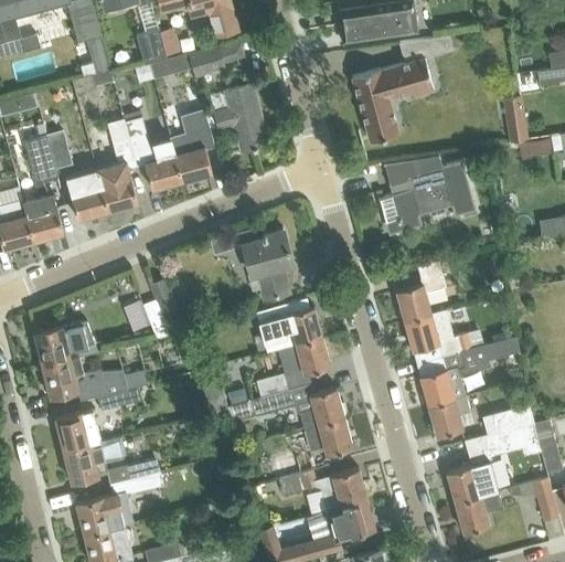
[(0,0),(0,55),(0,56),(22,51),(40,46),(36,35),(20,40),(16,22),(67,8),(72,6),(70,0),(0,0)]
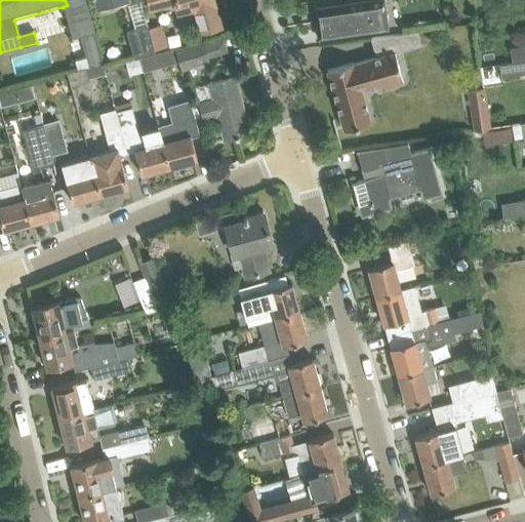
[(178,15),(195,11),(201,35),(220,30),(215,9),(212,0),(148,0),(152,12),(176,6),(178,15)]
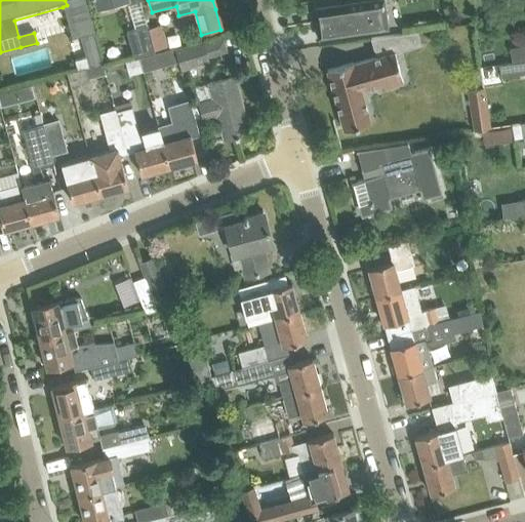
[(315,11),(319,41),(388,31),(384,1),(315,11)]
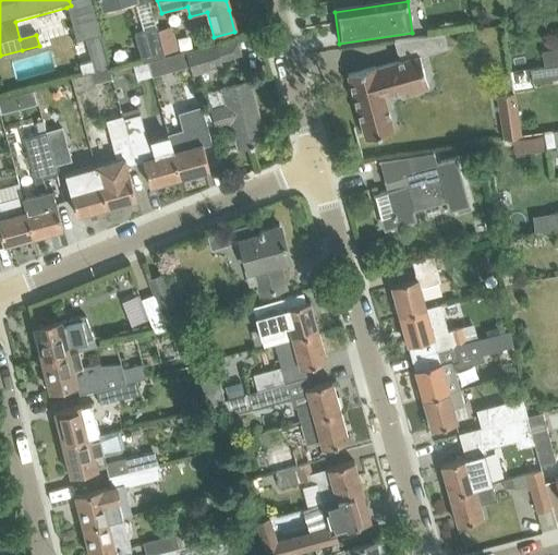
[(147,65),(148,64),(166,60),(164,55),(157,31),(156,27),(143,31),(144,35),(134,37),(142,61),(142,64),(147,62),(147,65)]
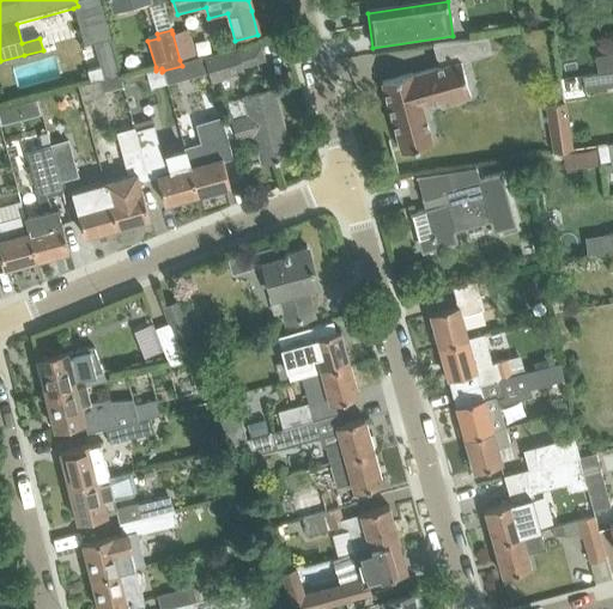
[(195,56),(188,30),(173,34),(180,60),(195,56)]
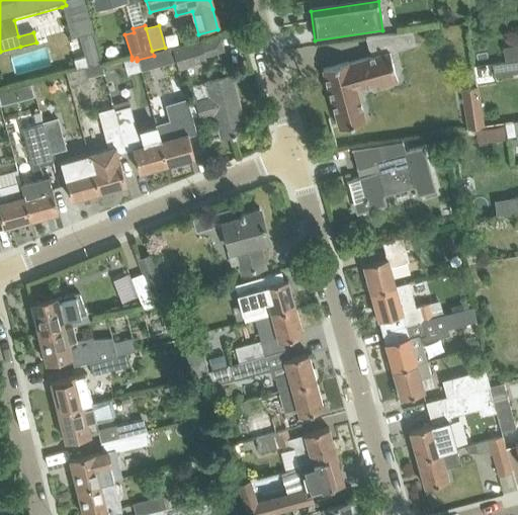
[(418,47),(414,33),(366,40),(366,41),(393,37),(398,53),(418,47)]
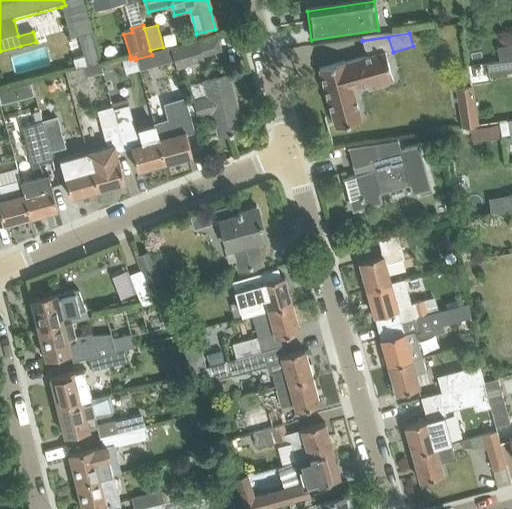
[(84,57),(72,60),(75,69),(97,63),(90,34),(79,37),(84,57)]
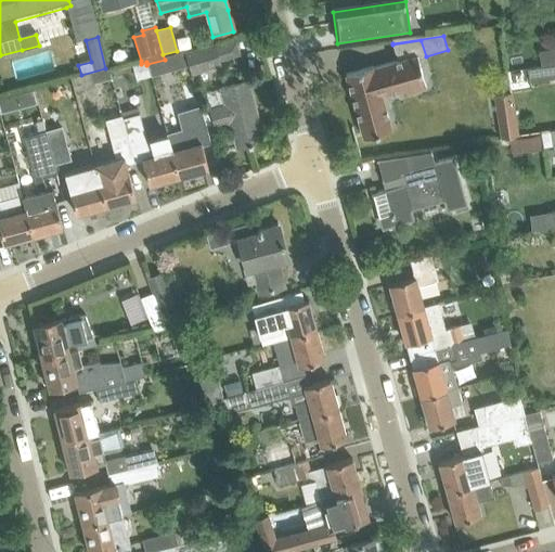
[(215,45),(185,53),(190,67),(192,76),(221,67),(215,45)]
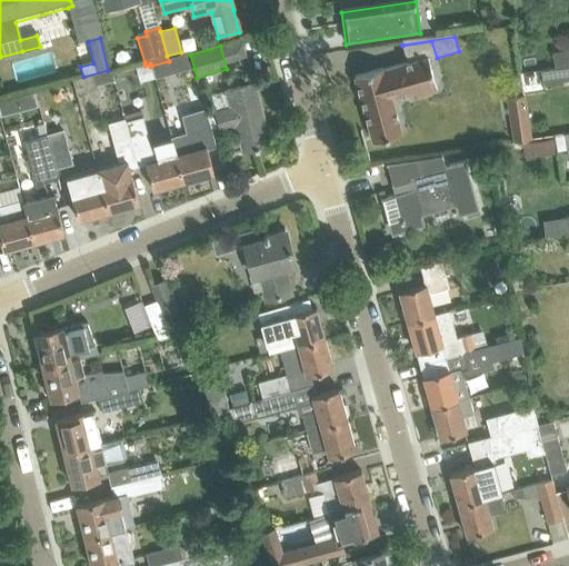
[(568,51),(552,55),(556,70),(568,67),(568,51)]
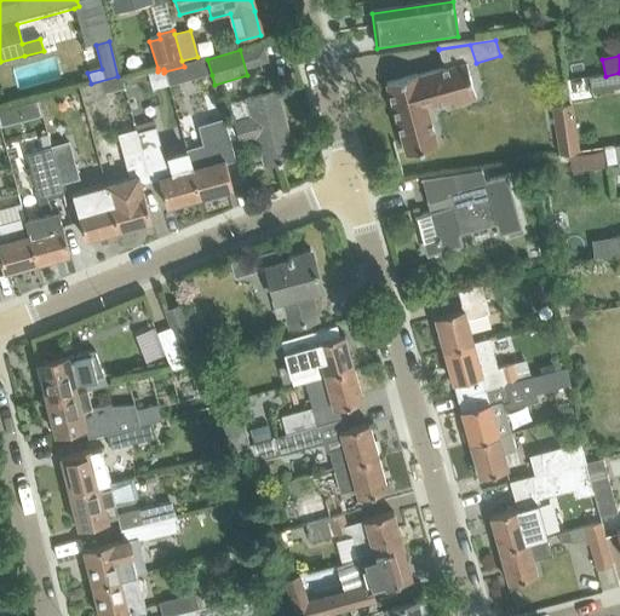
[(165,72),(170,87),(212,75),(207,59),(184,67),(165,72)]
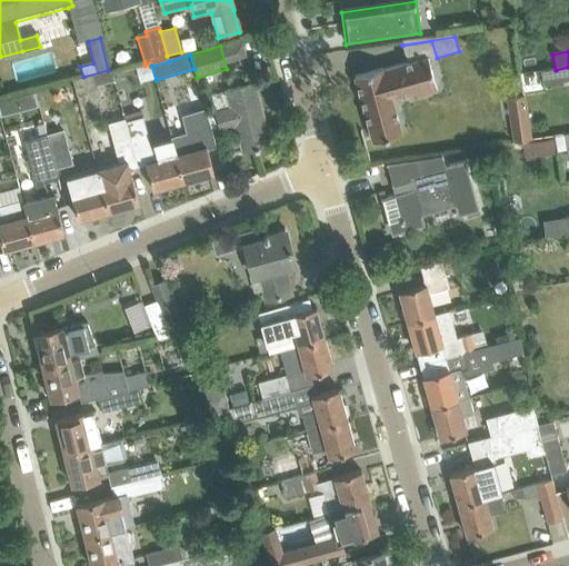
[(355,79),(372,144),(402,135),(393,101),(415,95),(417,101),(437,95),(427,59),(385,71),(383,70),(355,79)]
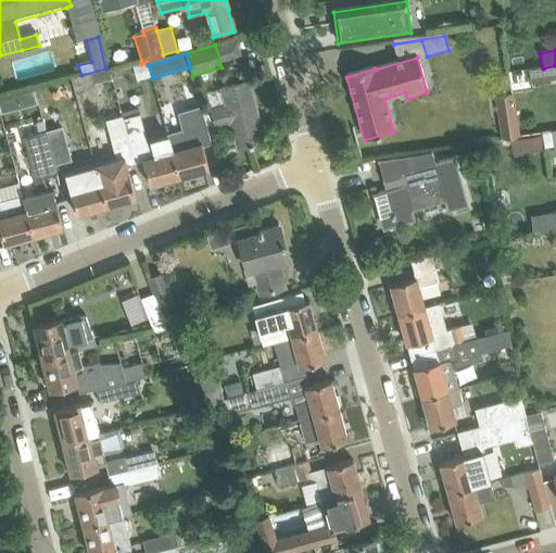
[(555,79),(555,65),(543,68),(529,70),(530,84),(555,79)]
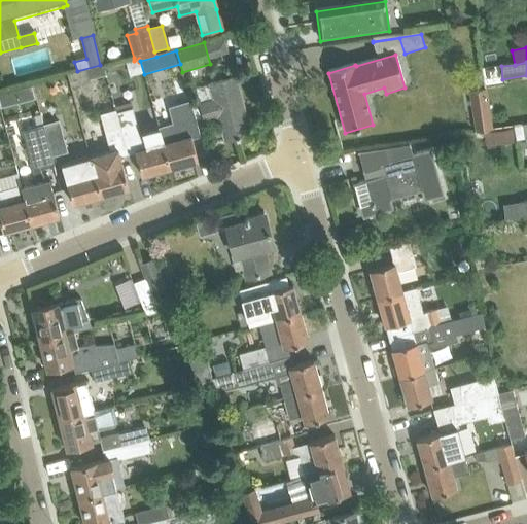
[(106,75),(103,64),(66,74),(70,90),(91,83),(90,79),(106,75)]
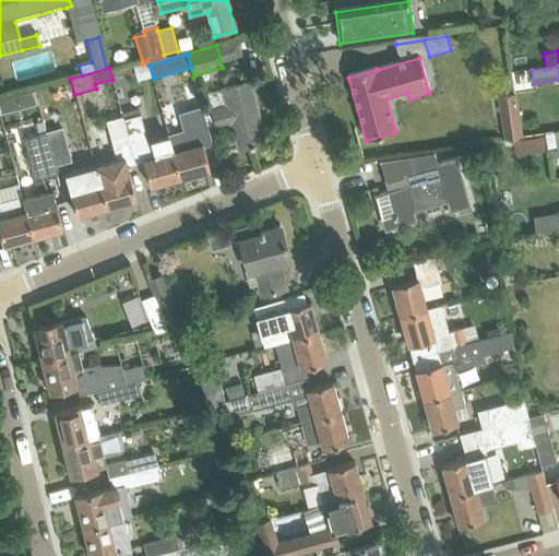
[(266,144),(250,83),(223,91),(223,92),(207,96),(217,129),(232,125),(239,152),(251,149),(251,150),(256,149),(256,148),(266,144)]
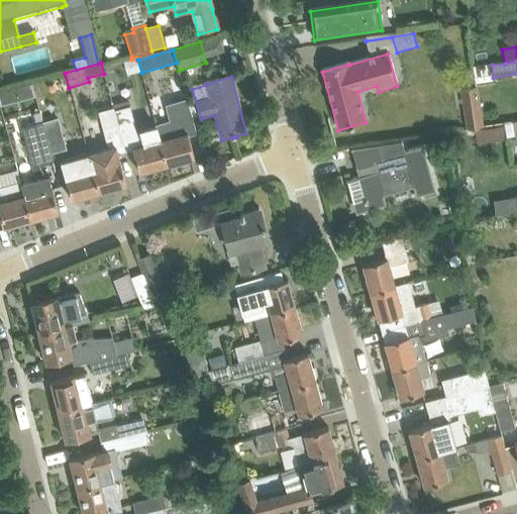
[(17,88),(0,92),(0,107),(21,102),(17,88)]
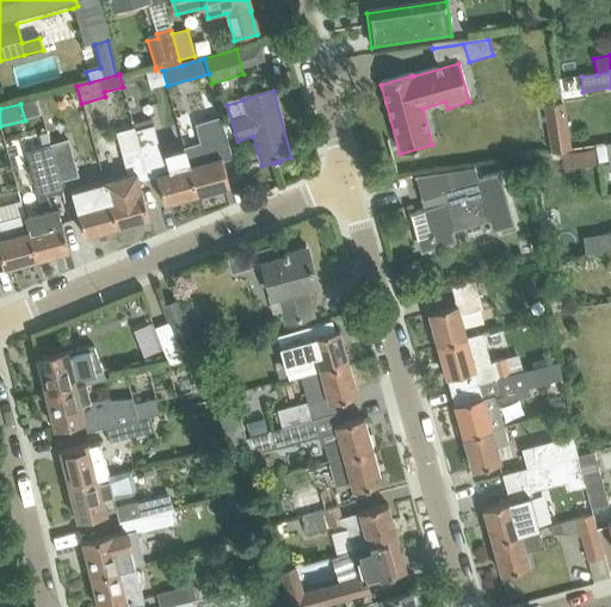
[(563,104),(544,107),(548,130),(567,128),(563,104)]
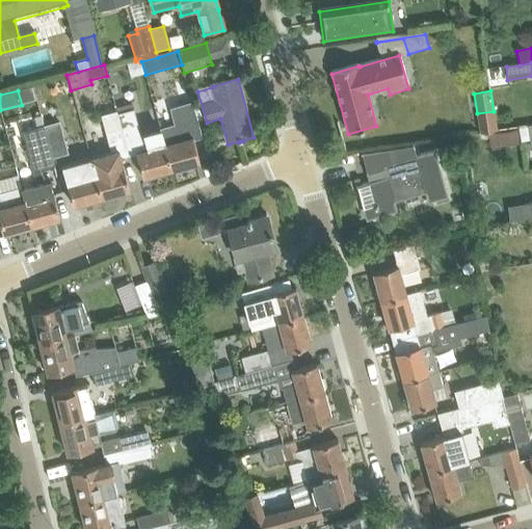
[(161,130),(161,132),(162,135),(171,172),(201,163),(193,139),(202,137),(196,117),(192,103),(169,109),(175,126),(161,130)]
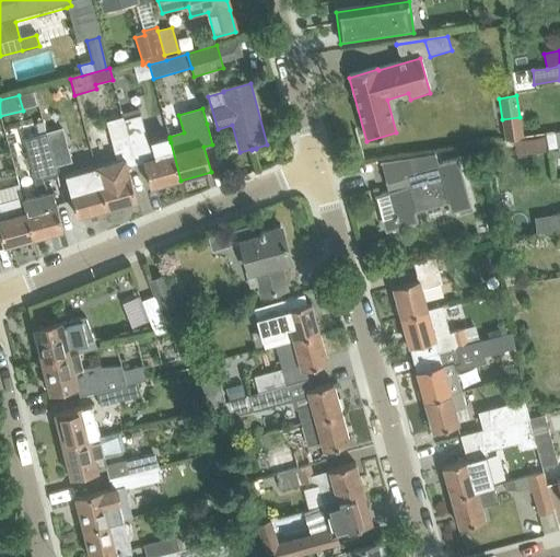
[(171,142),(170,139),(147,144),(139,117),(124,120),(133,159),(136,165),(143,163),(151,189),(181,181),(171,142)]
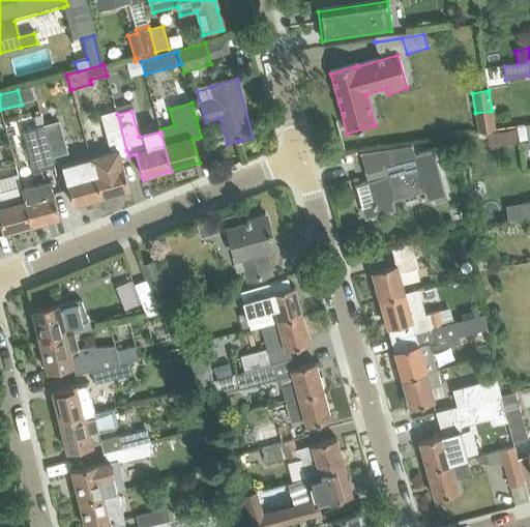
[(492,111),(475,113),(478,134),(495,130),(492,111)]
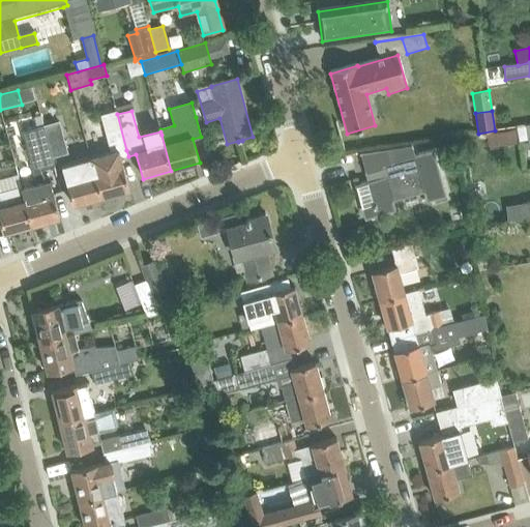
[(123,167),(119,152),(126,150),(117,114),(101,118),(111,154),(90,159),(101,199),(130,192),(123,167)]
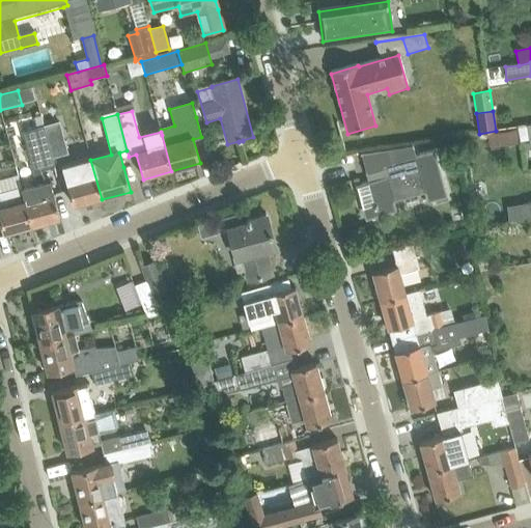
[(55,123),(43,127),(44,128),(51,157),(66,153),(59,128),(56,129),(55,123)]
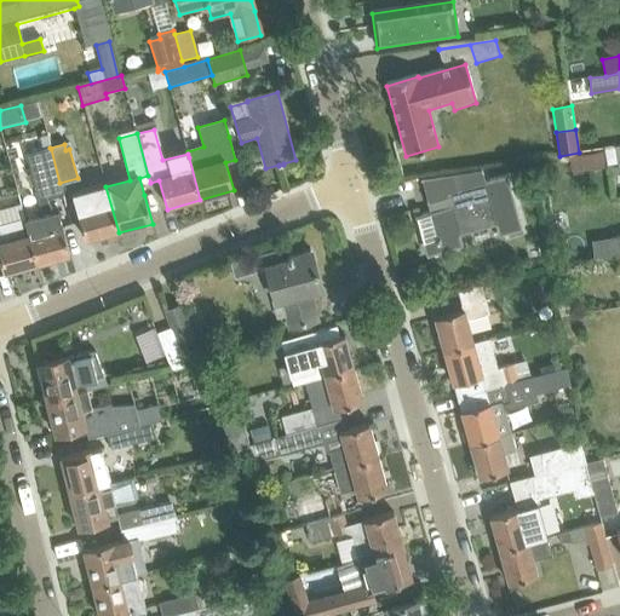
[(619,147),(614,148),(615,150),(569,159),(572,172),(619,163),(619,147)]
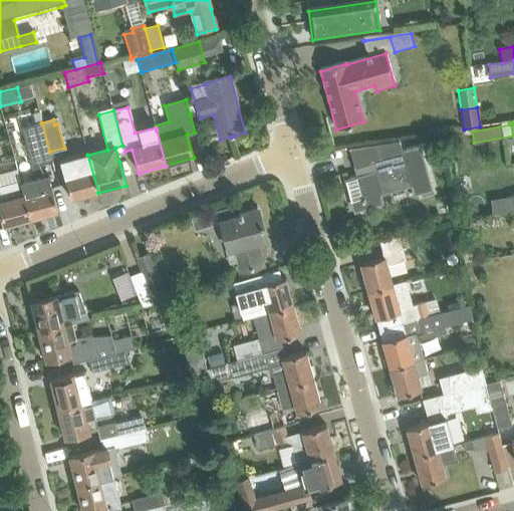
[(42,123),(21,130),(35,179),(41,177),(38,167),(52,163),(49,152),(42,123)]
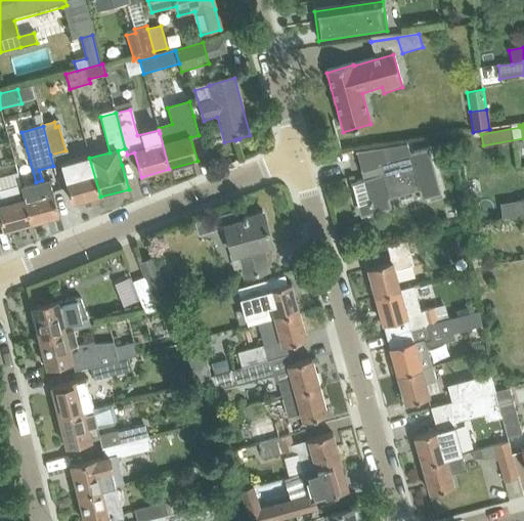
[(449,138),(438,140),(440,153),(451,150),(449,138)]
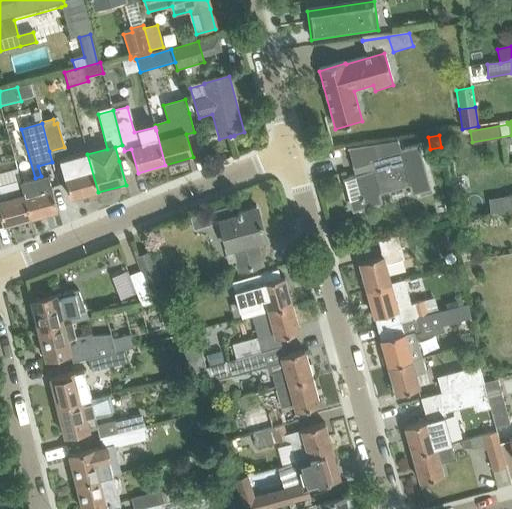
[(357,177),(344,180),(350,202),(360,199),(363,210),(382,205),(380,196),(410,187),(412,197),(432,191),(419,146),(401,152),(398,142),(349,150),(355,169),(357,177)]
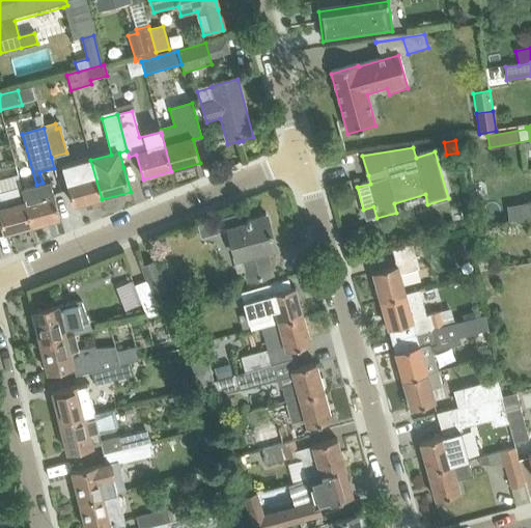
[(90,160),(66,166),(71,182),(66,183),(74,207),(102,199),(90,160)]
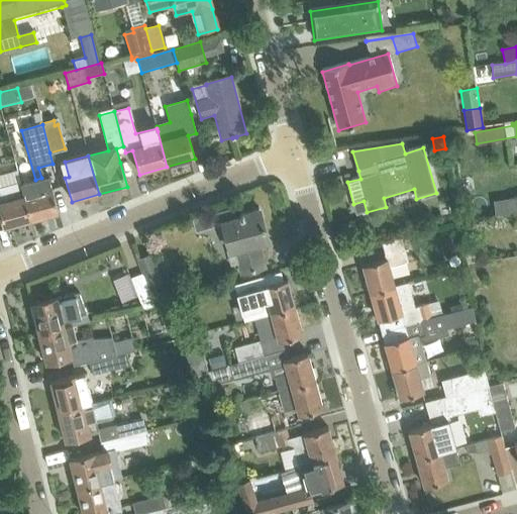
[(35,180),(21,184),(24,198),(31,221),(59,214),(53,190),(48,176),(41,178),(35,180)]
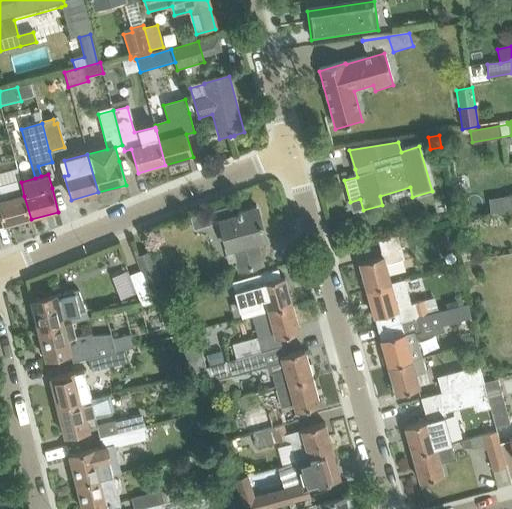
[(21,182),(0,187),(0,214),(3,227),(31,219),(24,196),(21,182)]
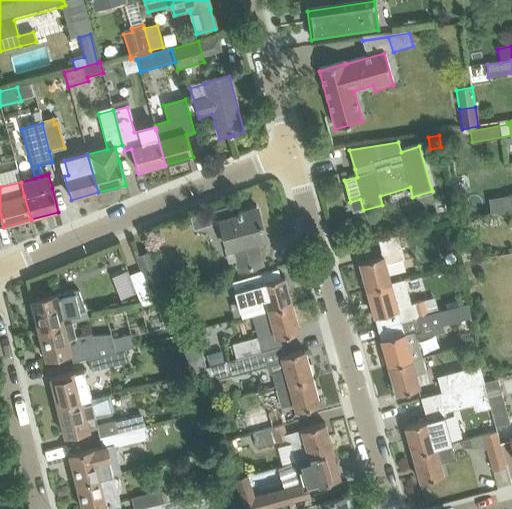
[(491,214),(501,213),(511,211),(511,196),(488,200),(491,214)]
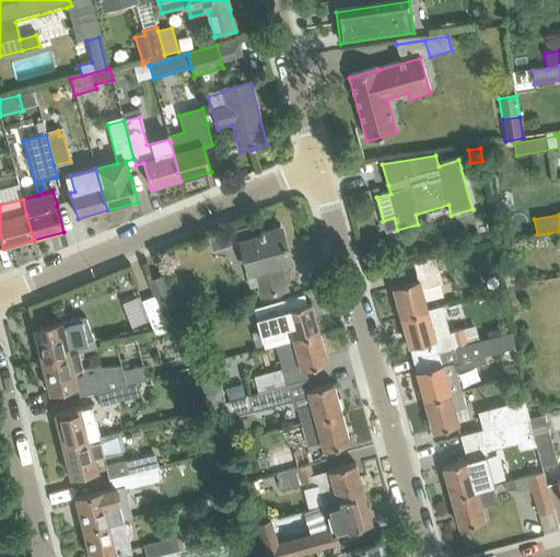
[(241,242),(246,264),(253,289),(259,287),(263,299),(287,291),(280,266),(291,263),(281,228),(260,234),(261,238),(241,242)]
